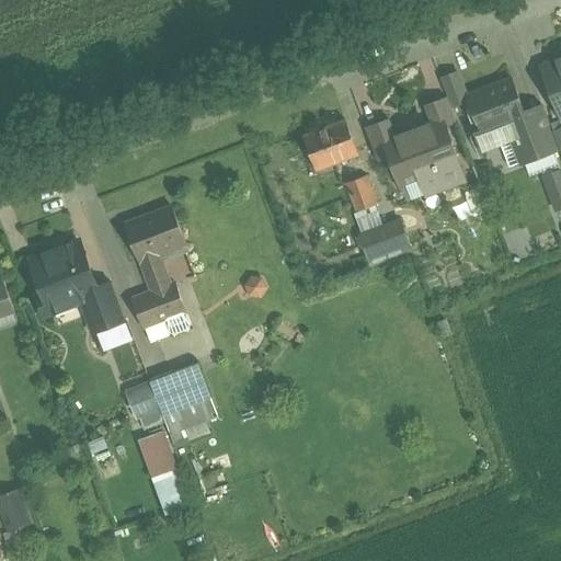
[(560,60),(544,68),(560,111),(560,60)]
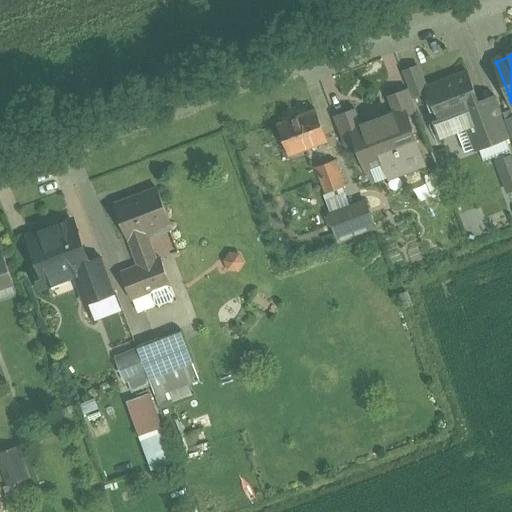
[(418,66),(404,72),(414,98),(428,92),(427,89),(418,66)]
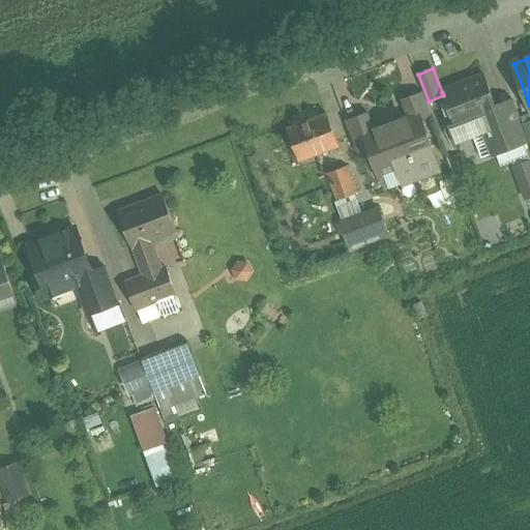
[(484,76),(442,92),(443,95),(454,124),(449,126),(455,144),(473,137),(481,158),(523,143),(514,119),(513,118),(501,122),(497,110),(498,110),(497,108),(484,76)]
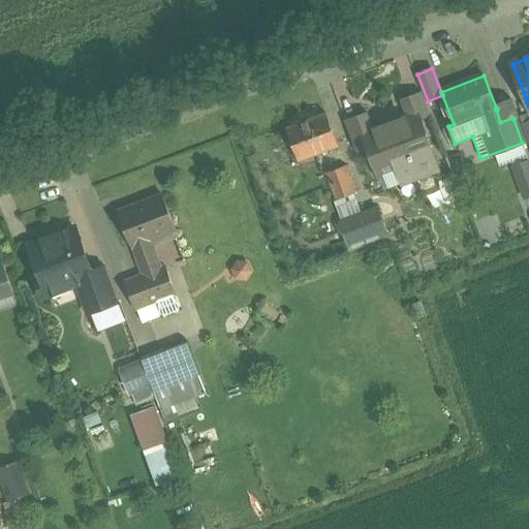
[(402,100),(408,118),(417,114),(419,120),(431,115),(423,93),(402,100)]
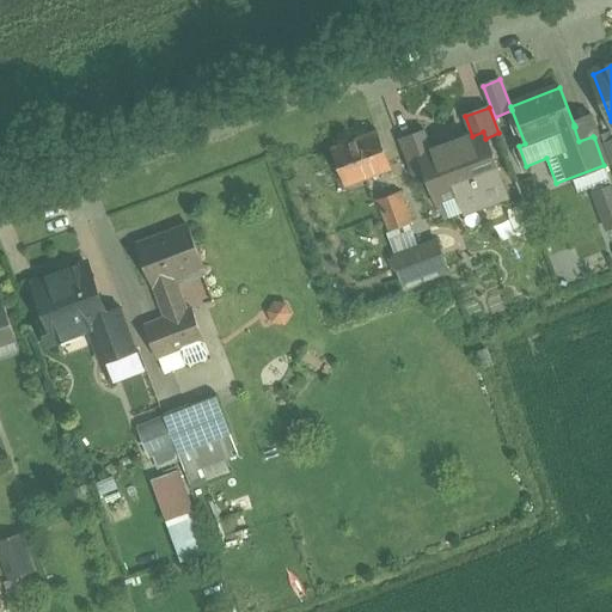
[(594,117),(574,124),(575,127),(574,127),(579,141),(593,136),(594,138),(601,135),(594,117)]
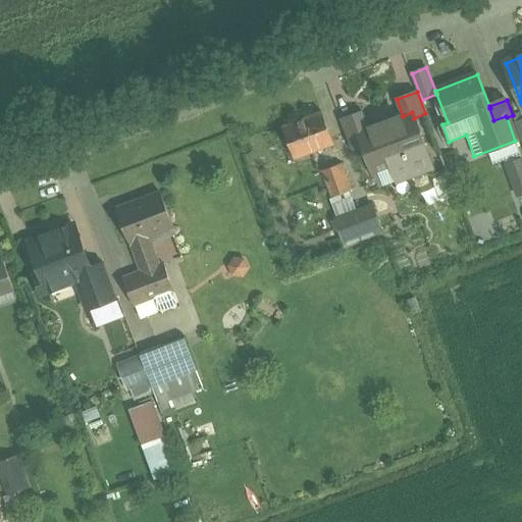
[(334,145),(322,112),(283,127),(296,159),(334,145)]
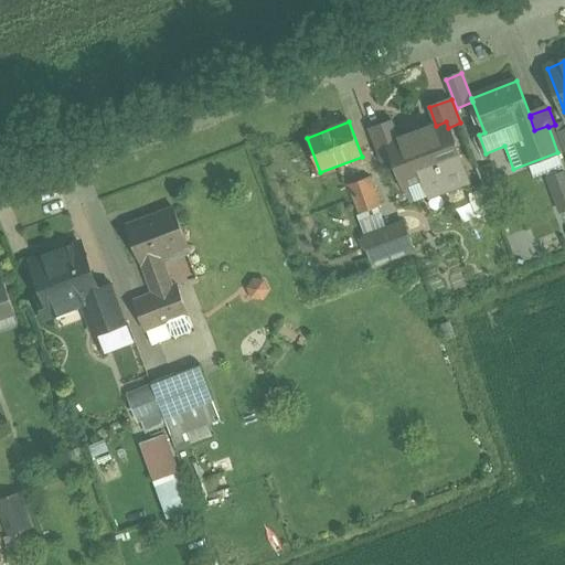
[(390,144),(400,139),(392,121),(369,129),(382,163),(395,158),(390,144)]
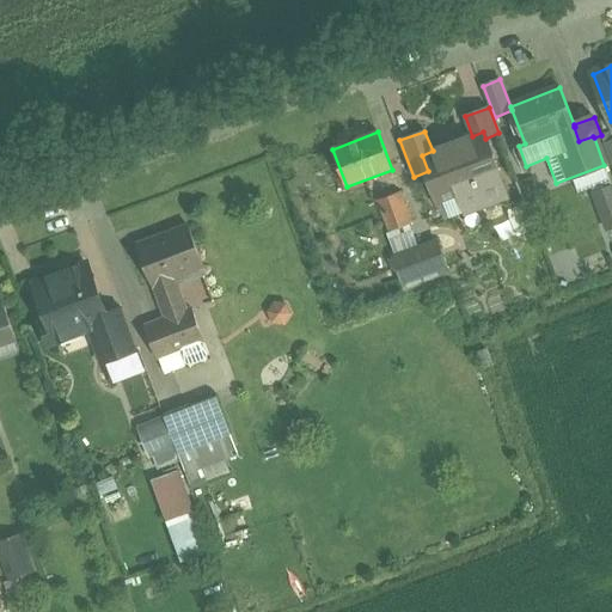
[(433,151),(422,155),(428,171),(440,202),(460,196),(466,212),(507,196),(485,139),(483,132),(472,136),(433,151)]
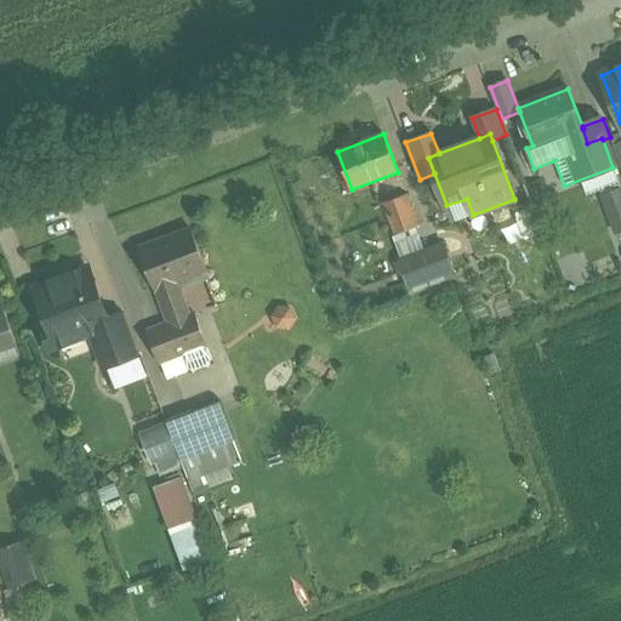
[(620,189),(603,197),(617,233),(620,232),(620,189)]
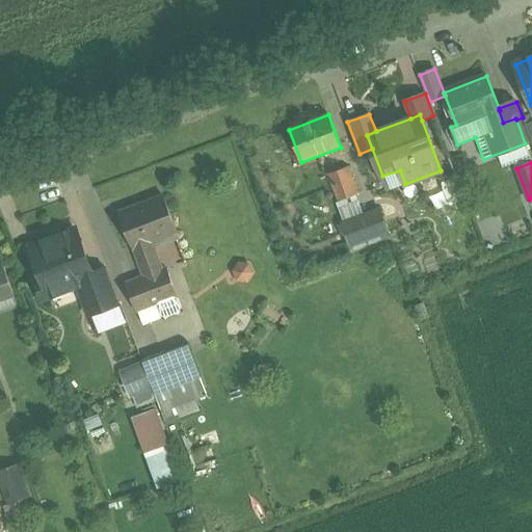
[(348,166),(328,174),(339,202),(358,194),(348,166)]
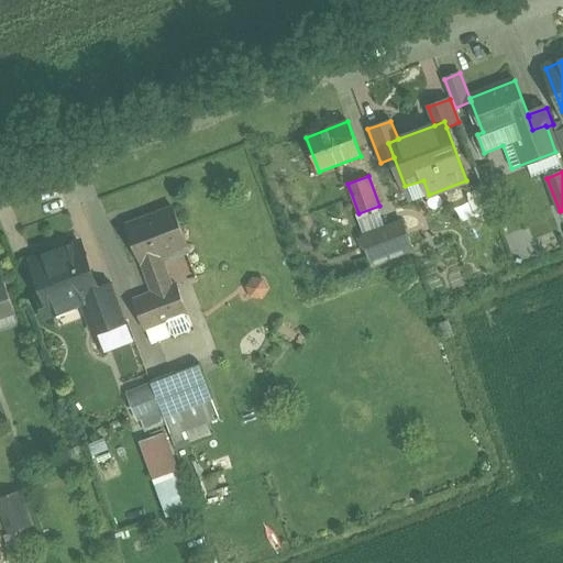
[(174,209),(127,227),(141,264),(142,264),(153,295),(173,287),(161,256),(188,246),(174,209)]
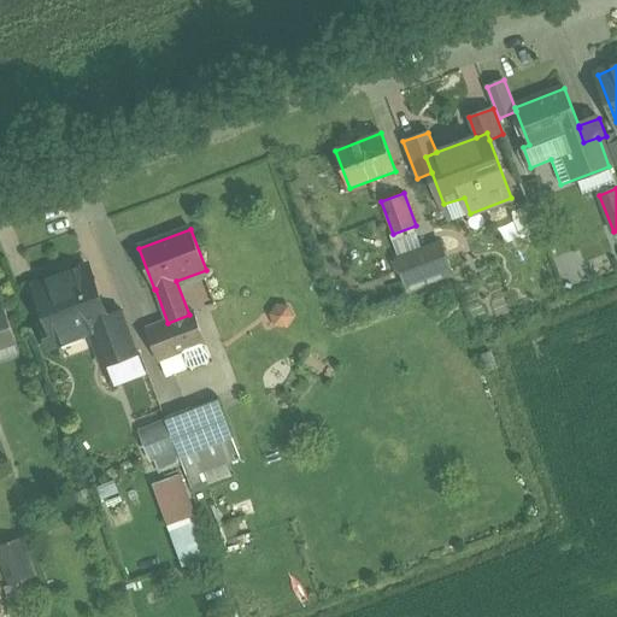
[(440,241),(398,258),(407,286),(451,270),(440,241)]
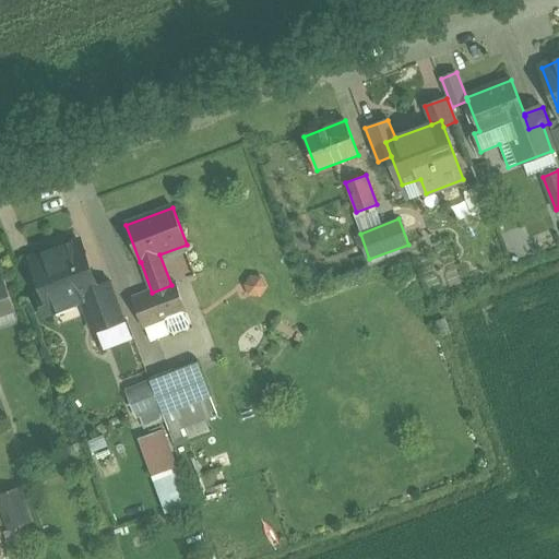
[(81,241),(63,248),(63,247),(60,246),(54,248),(52,251),(54,252),(33,260),(46,295),(39,297),(46,314),(84,300),(100,295),(98,288),(81,241)]
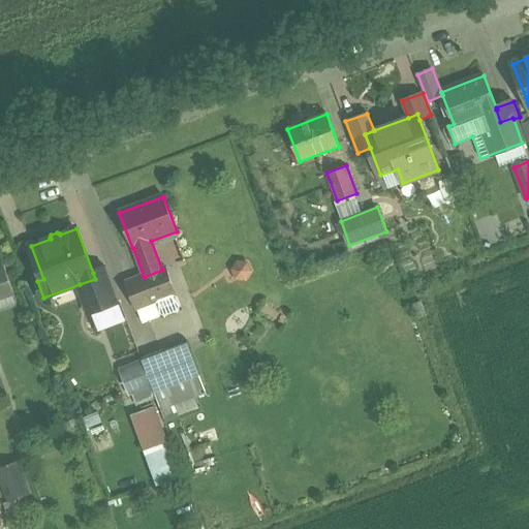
[(1,258),(0,258),(0,299),(14,293),(1,258)]
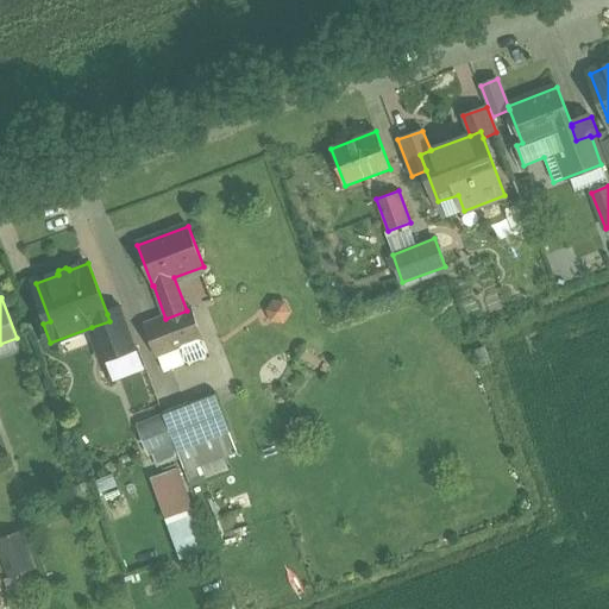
[(123,308),(107,314),(110,321),(92,327),(104,360),(138,347),(123,308)]
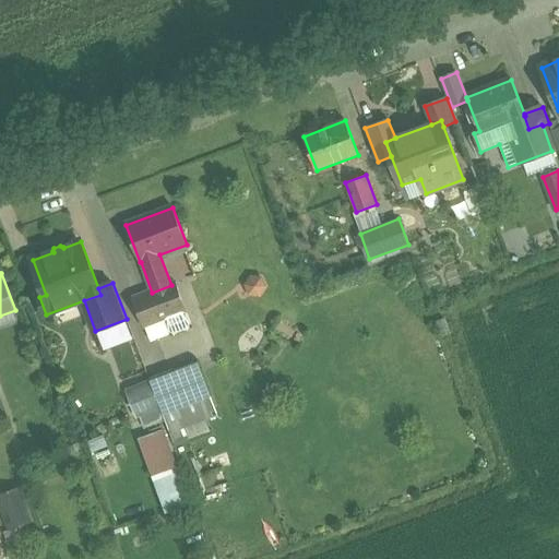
[(152,293),(134,299),(145,328),(187,311),(176,284),(171,285),(152,293)]
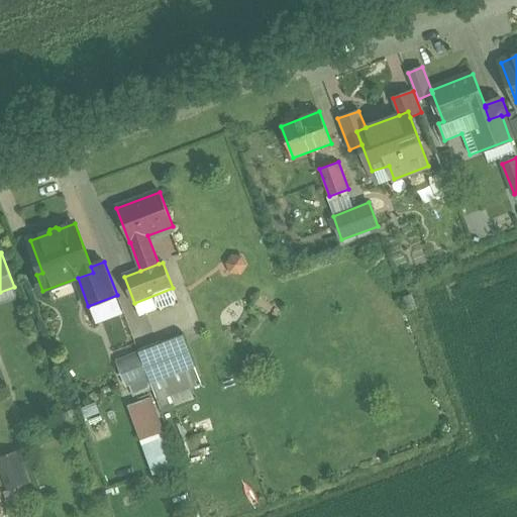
[(183,335),(139,351),(139,354),(151,384),(195,368),(183,335)]
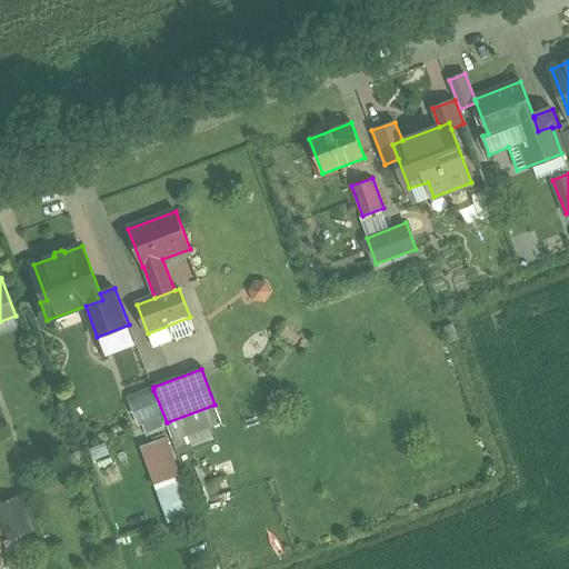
[(153,390),(131,398),(141,423),(142,422),(147,435),(168,427),(167,422),(153,390)]
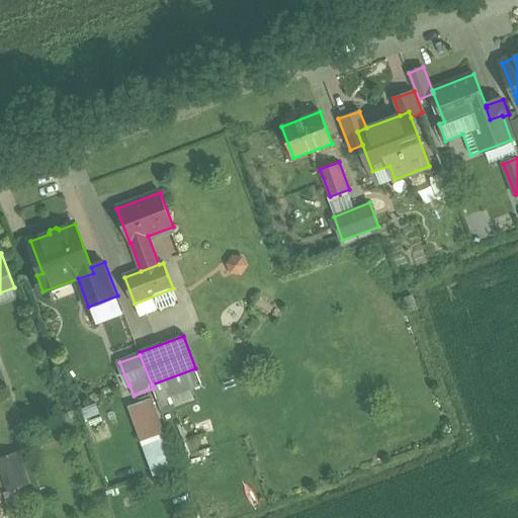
[(152,400),(130,408),(142,441),(164,433),(152,400)]
